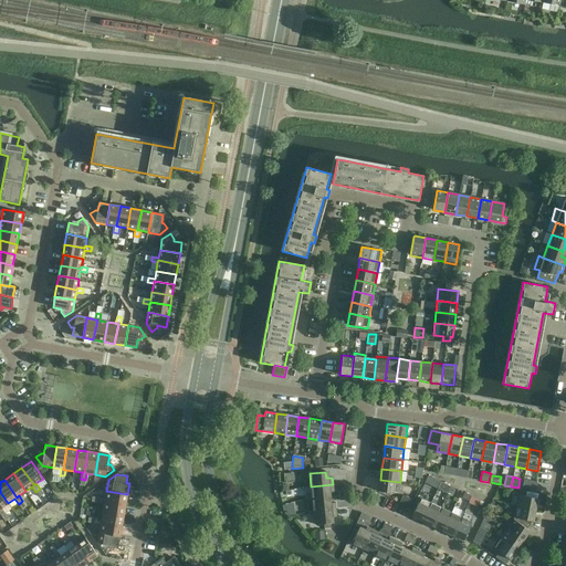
[(380,480),(379,491),(399,493),(400,482),(380,480)]
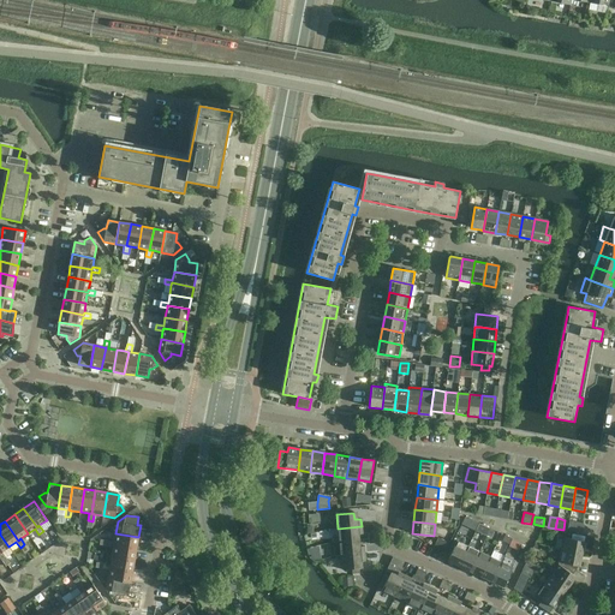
[(581,533),(583,524),(569,521),(567,531),(581,533)]
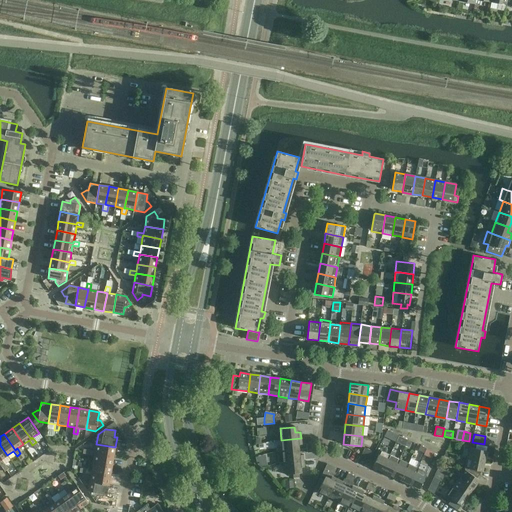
[(405,446),(408,441),(399,436),(396,442),(405,446)]
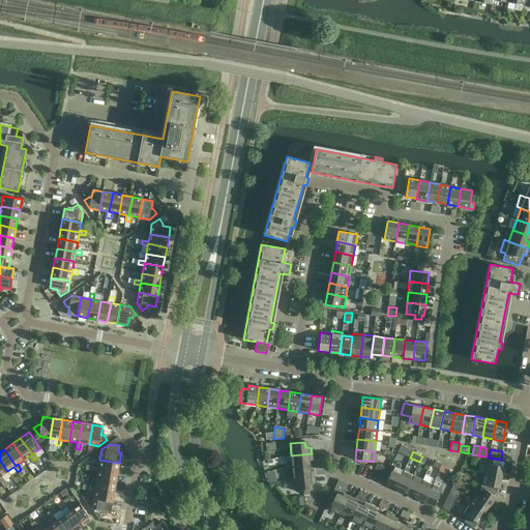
[(291,455),(292,467),(307,466),(306,461),(312,460),(312,453),(291,455)]
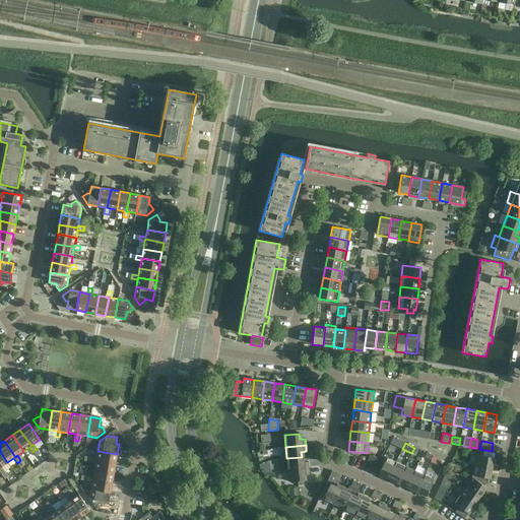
[(98,451),(96,458),(90,457),(89,462),(95,463),(95,460),(115,464),(117,454),(98,451)]
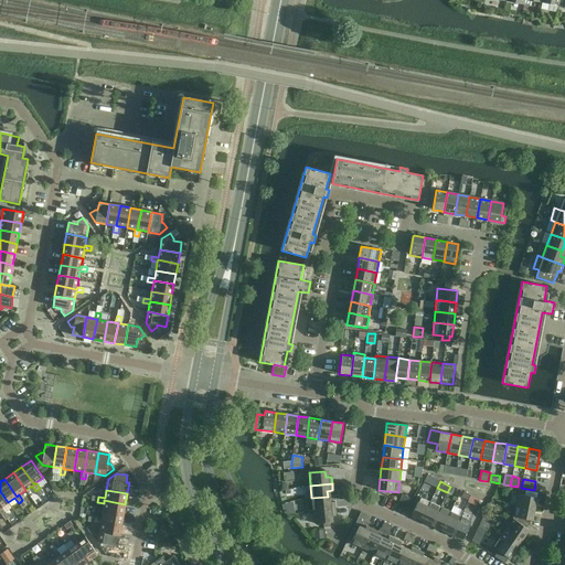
[(515,505),(534,509),(536,498),(518,493),(515,505)]
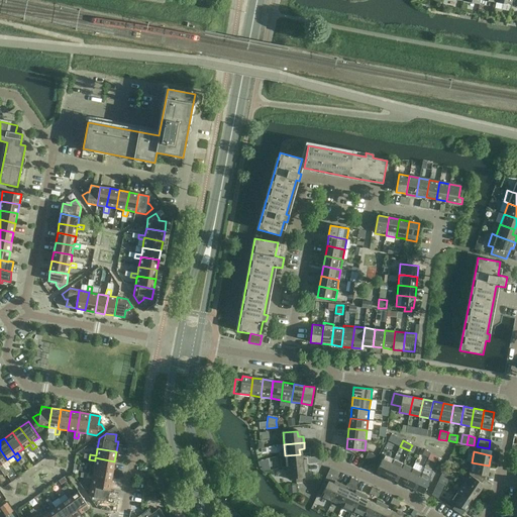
[(369,452),(365,459),(375,463),(378,456),(369,452)]
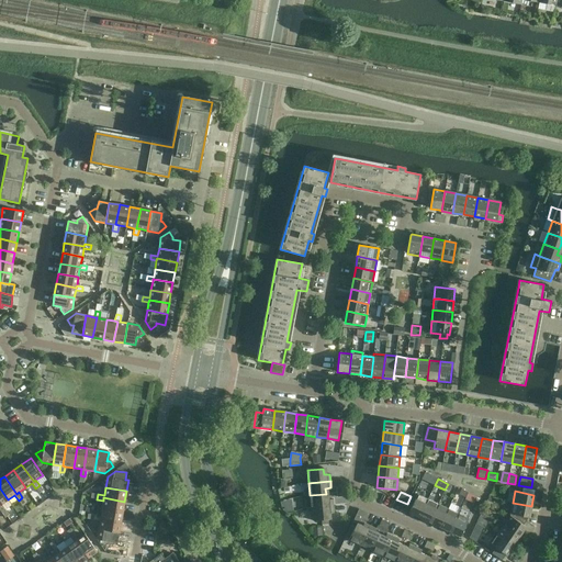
[(468,493),(465,497),(465,499),(473,503),(476,497),(468,493)]
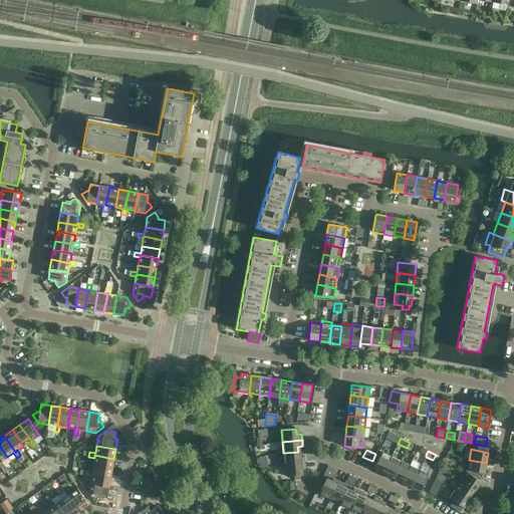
[(280,465),(285,465),(304,462),(304,456),(298,457),(298,452),(283,453),(283,454),(279,454),(280,465)]
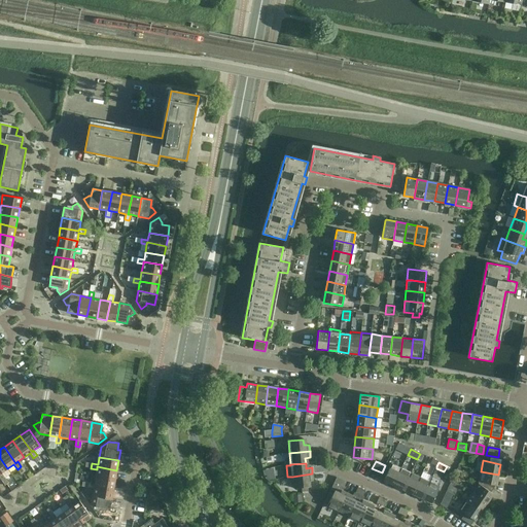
[(393,485),(401,468),(391,464),(383,481),(393,485)]
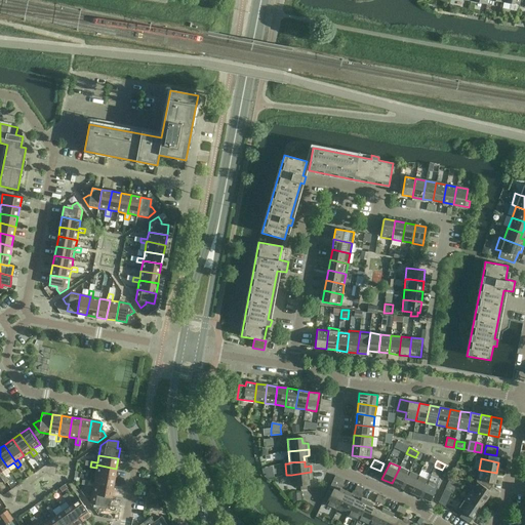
[(115,478),(116,469),(96,465),(96,468),(95,475),(115,478)]
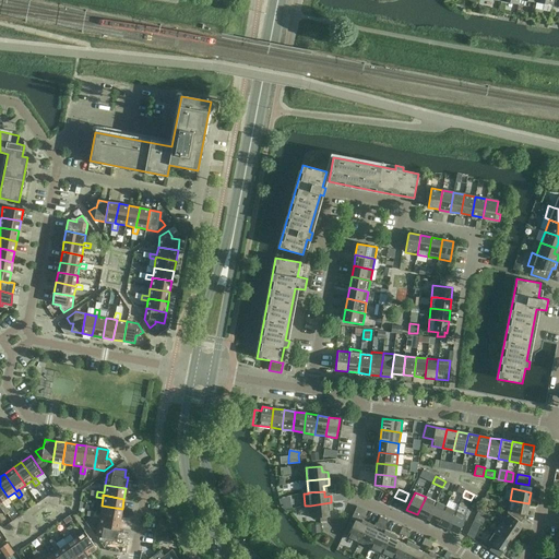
[(436,501),(426,497),(417,514),(427,520),(436,501)]
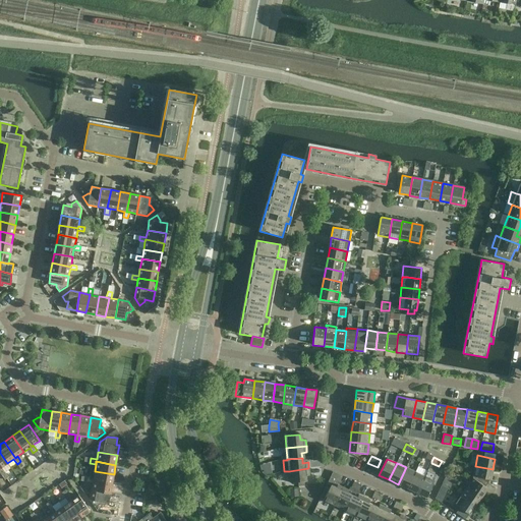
[(482,478),(481,484),(485,486),(487,483),(488,479),(490,480),(493,469),(475,466),(473,476),(482,478)]
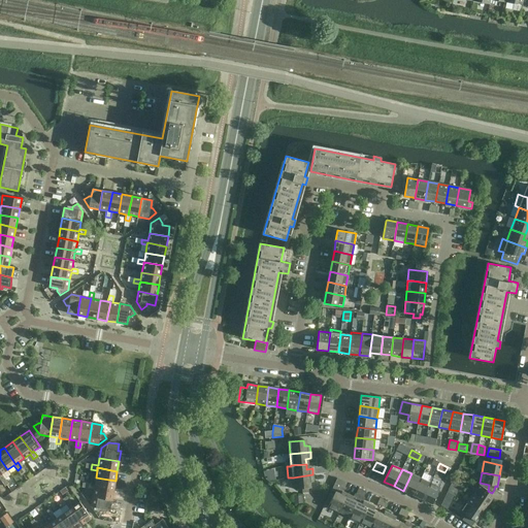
[(421,479),(411,473),(403,491),(413,495),(421,479)]
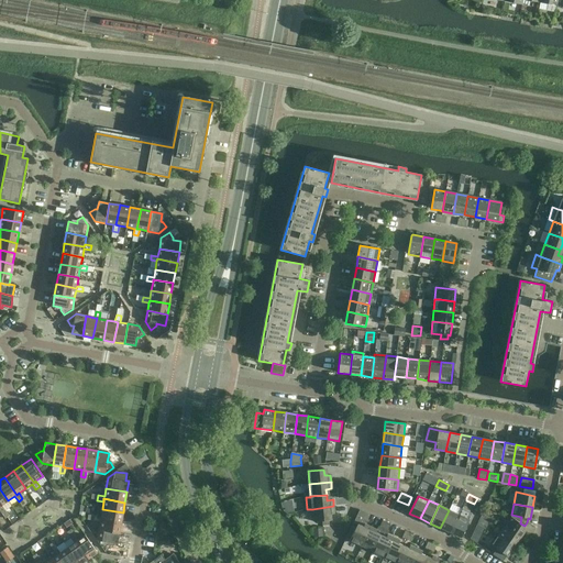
[(333,506),(312,509),(313,521),(322,521),(322,526),(329,525),(328,514),(334,514),(333,506)]
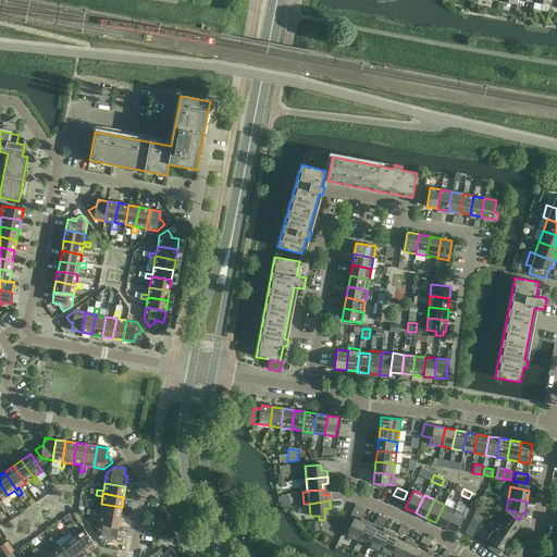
[(93,516),(99,517),(99,514),(120,518),(122,507),(101,504),(97,503),(96,510),(94,510),(93,516)]
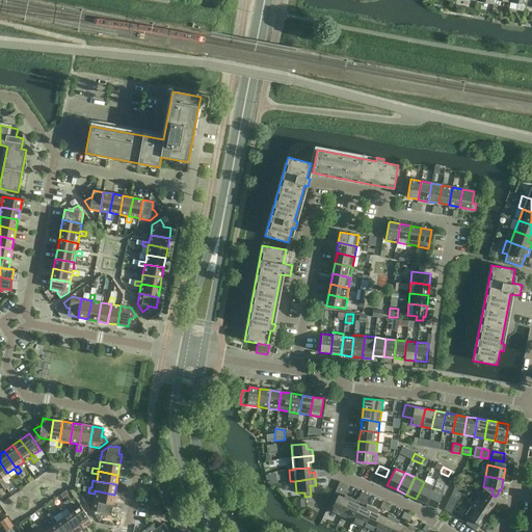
[(433,486),(426,503),(435,508),(442,495),(444,496),(448,487),(446,486),(446,485),(436,481),(433,486)]
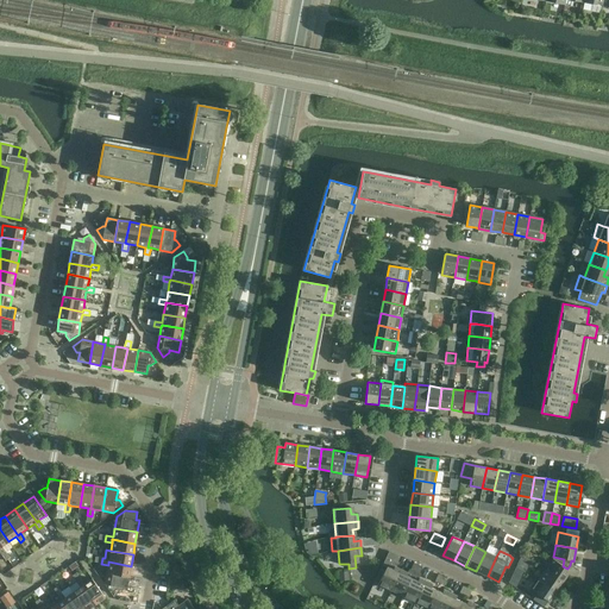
[(381,570),(377,577),(381,579),(378,585),(391,591),(401,570),(395,566),(400,557),(389,552),(381,570)]
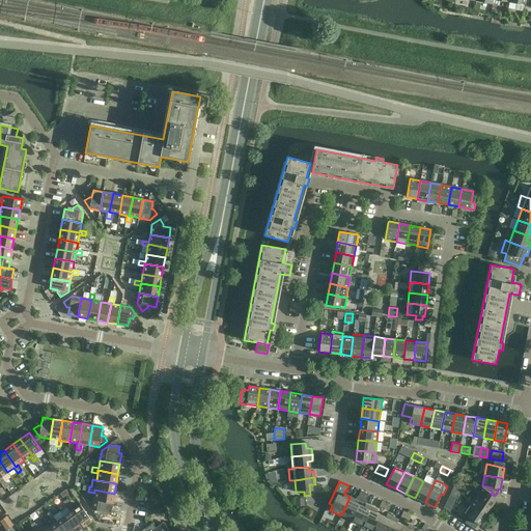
[(432,485),(423,481),(415,498),(425,502),(432,485)]
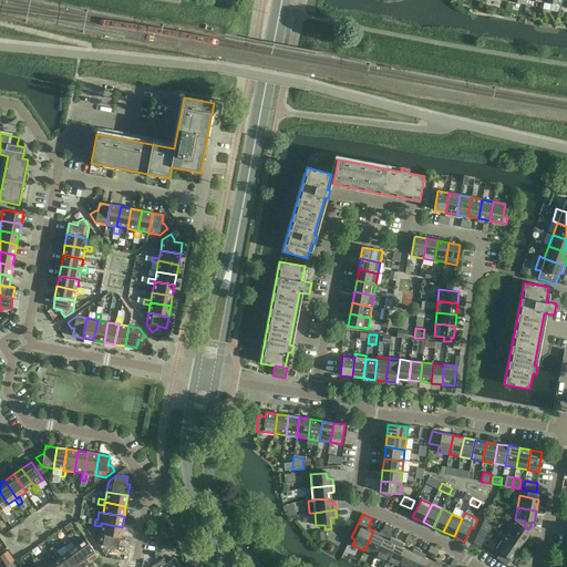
[(531,532),(528,529),(524,527),(514,521),(508,531),(524,542),(531,532)]
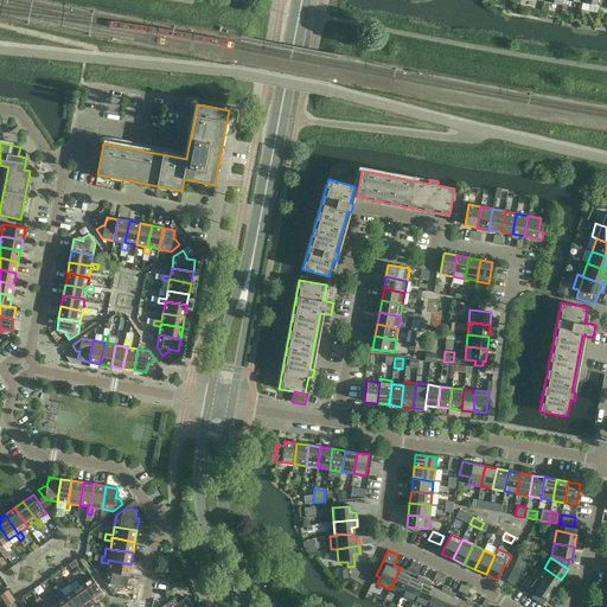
[(129,575),(131,564),(108,560),(108,563),(107,572),(129,575)]
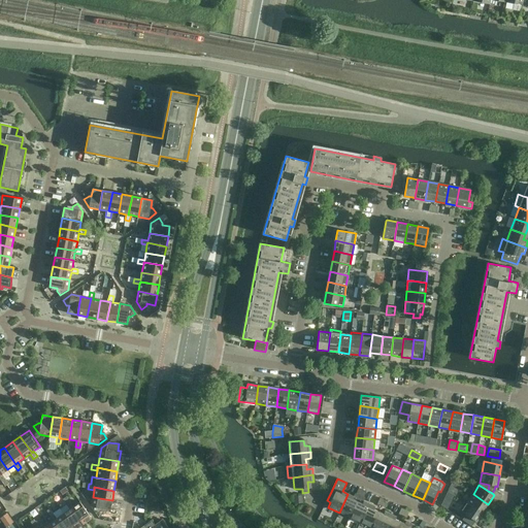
[(348,494),(339,513),(350,517),(362,490),(359,488),(355,497),(348,494)]
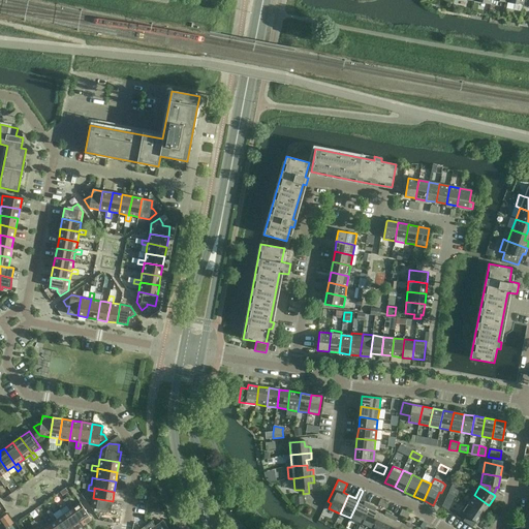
[(363,491),(350,518),(361,523),(370,504),(364,502),(366,499),(364,498),(367,493),(363,491)]
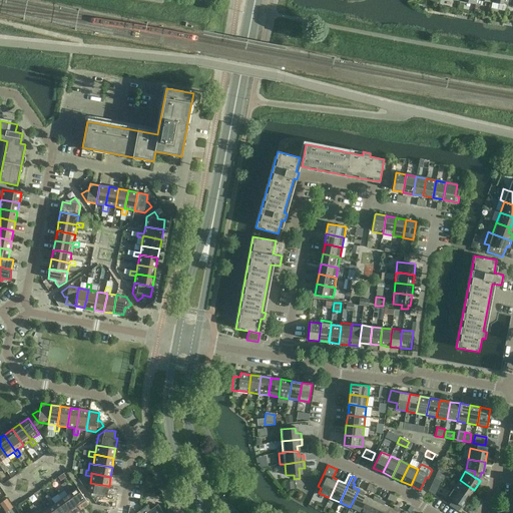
[(469,498),(474,490),(460,480),(454,488),(469,498)]
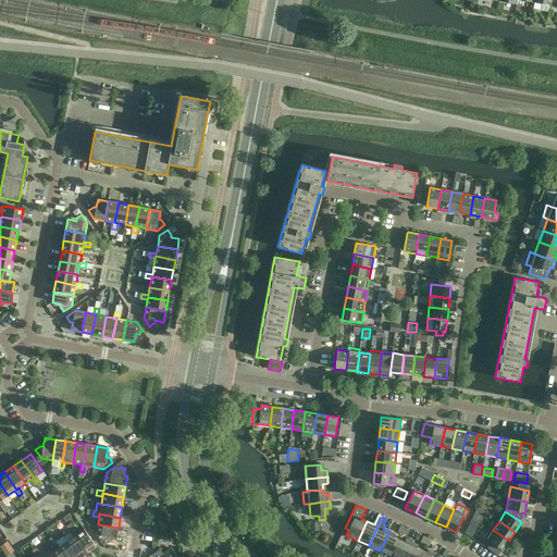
[(96,535),(101,543),(107,540),(108,536),(116,539),(119,528),(98,524),(96,535)]
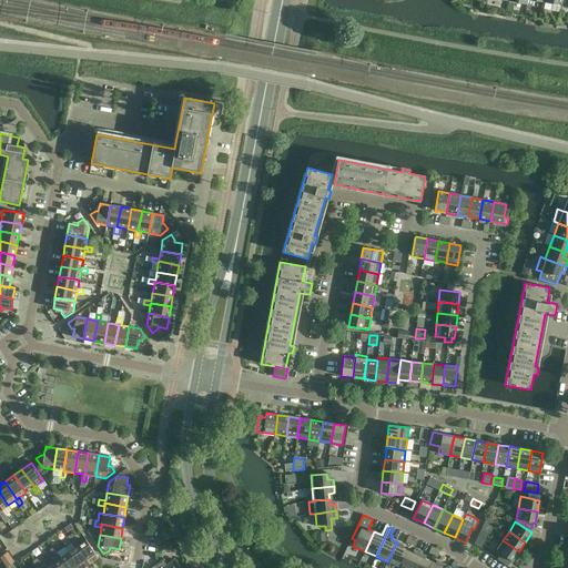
[(79,545),(74,539),(71,543),(74,548),(77,547),(89,564),(98,557),(85,540),(79,545)]
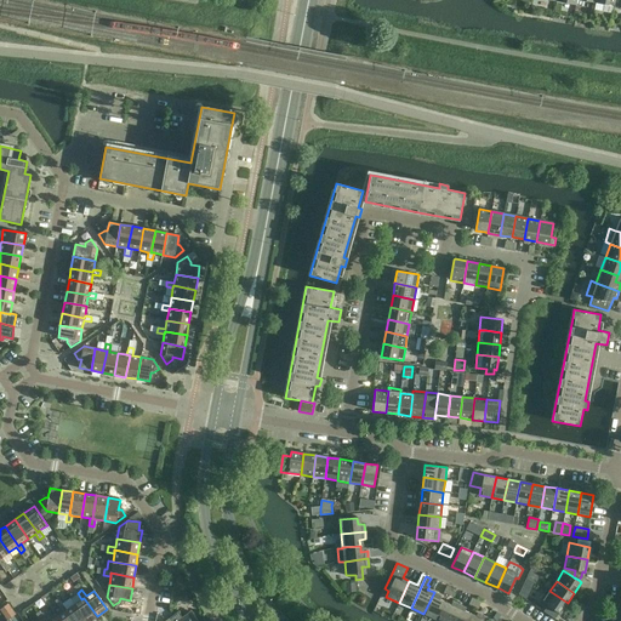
[(560,614),(568,603),(550,591),(542,602),(548,605),(543,611),(554,619),(559,613),(560,614)]
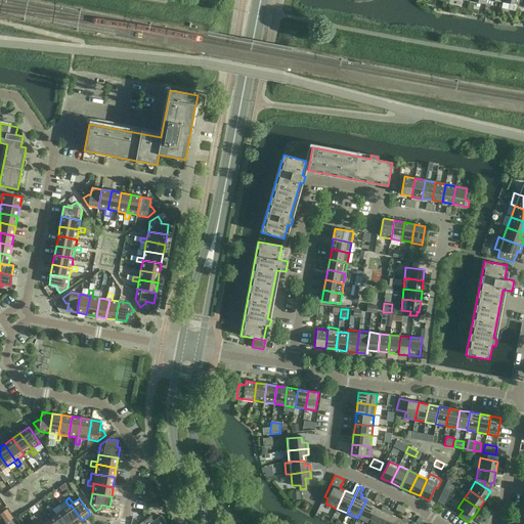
[(366,499),(357,518),(368,523),(376,508),(370,506),(372,503),(366,499)]
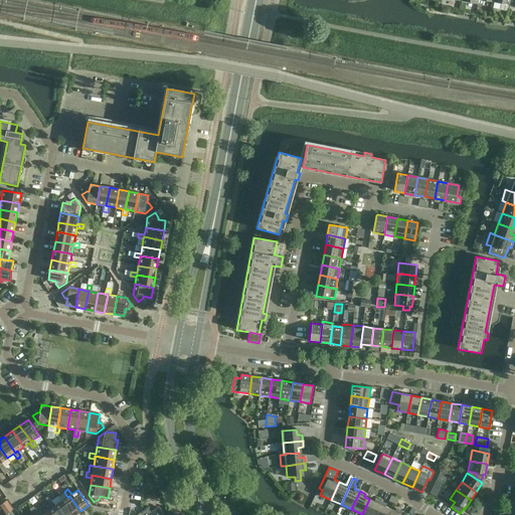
[(67,497),(61,501),(71,514),(75,514),(80,511),(69,496),(67,497)]
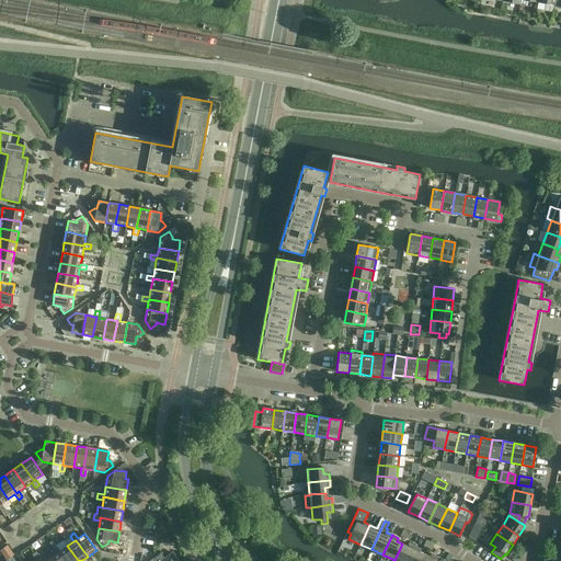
[(402,544),(395,560),(396,560),(407,560),(414,546),(409,542),(407,546),(402,544)]
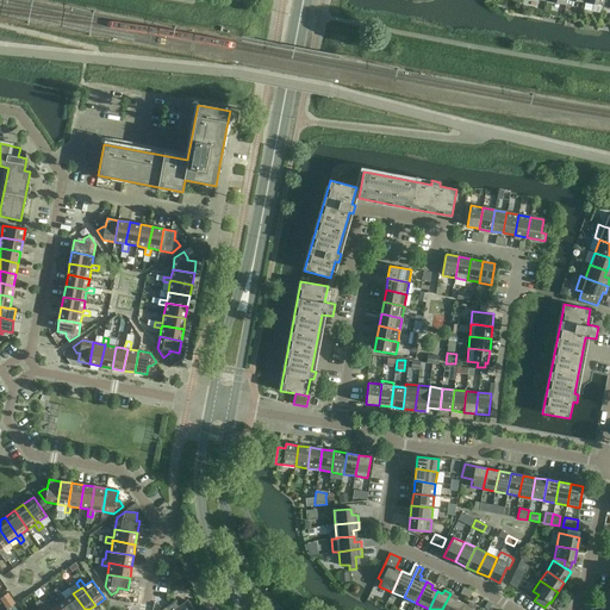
[(0,598),(0,599),(7,609),(16,603),(8,592),(0,598)]
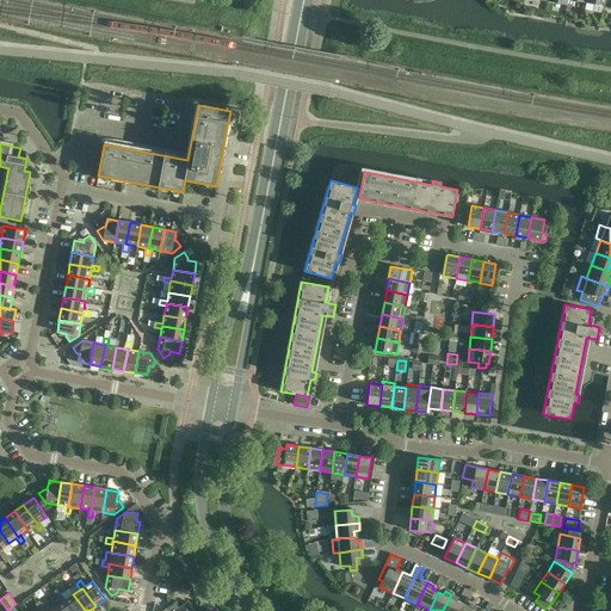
[(57,597),(62,603),(63,602),(71,610),(85,610),(73,594),(66,599),(62,594),(57,597)]
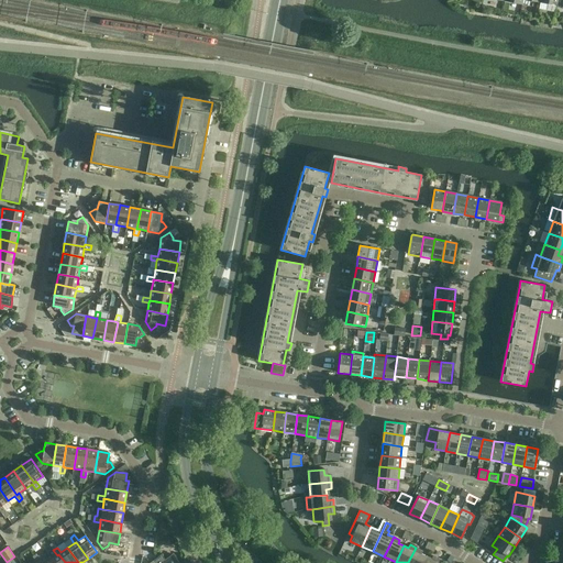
[(416,548),(408,562),(422,562),(426,556),(421,554),(422,551),(416,548)]
